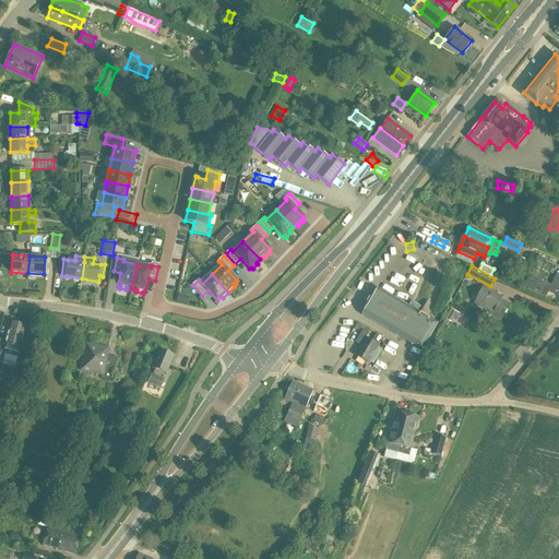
[(474,293),(472,297),(474,300),(475,301),(474,302),(494,313),(502,318),(509,305),(500,300),(502,296),(484,285),(479,293),(478,292),(474,293)]
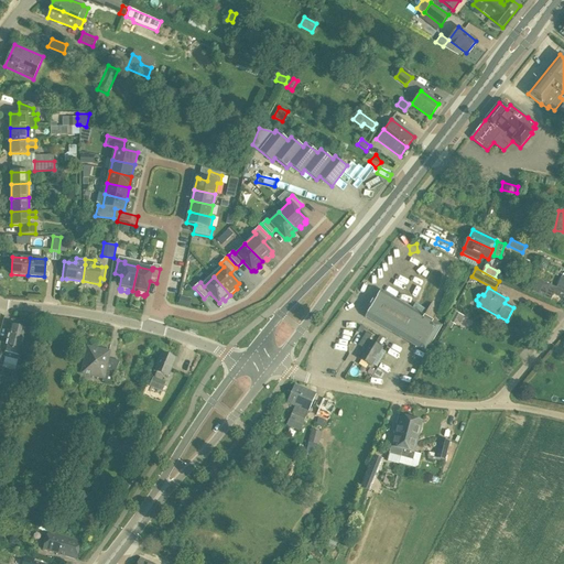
[(365,317),(425,354),(442,325),(381,290),(365,317)]
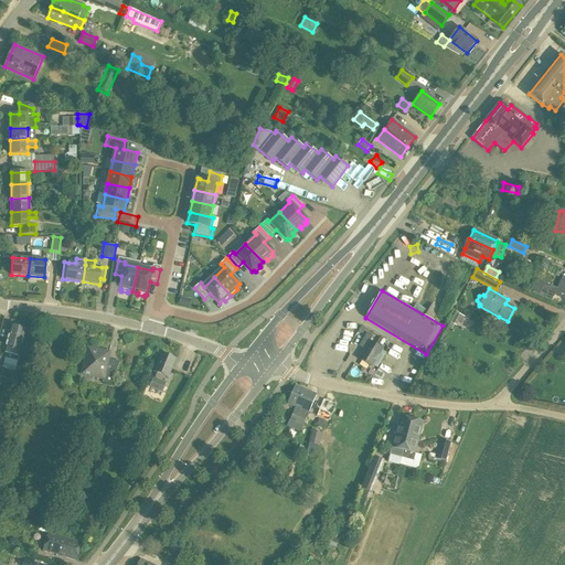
[(450,322),(454,324),(456,326),(458,321),(460,322),(465,317),(456,312),(452,318),(450,322)]
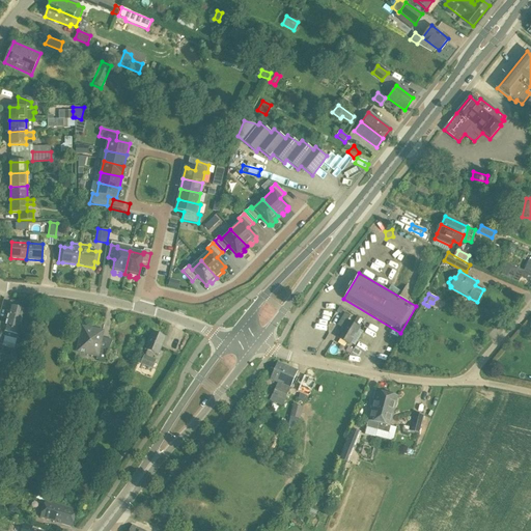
[(11,325),(21,327),(25,310),(9,306),(3,334),(0,333),(0,359),(1,360),(4,348),(2,347),(3,346),(2,346),(4,337),(6,330),(9,331),(11,325)]
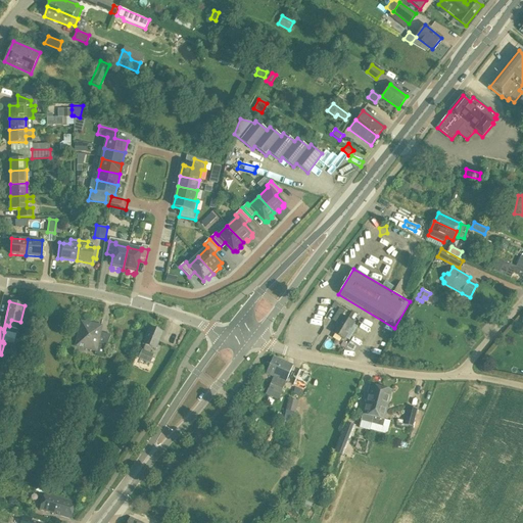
[(332,332),(344,339),(353,324),(342,317),(345,312),(339,308),(332,320),(337,323),(332,332)]
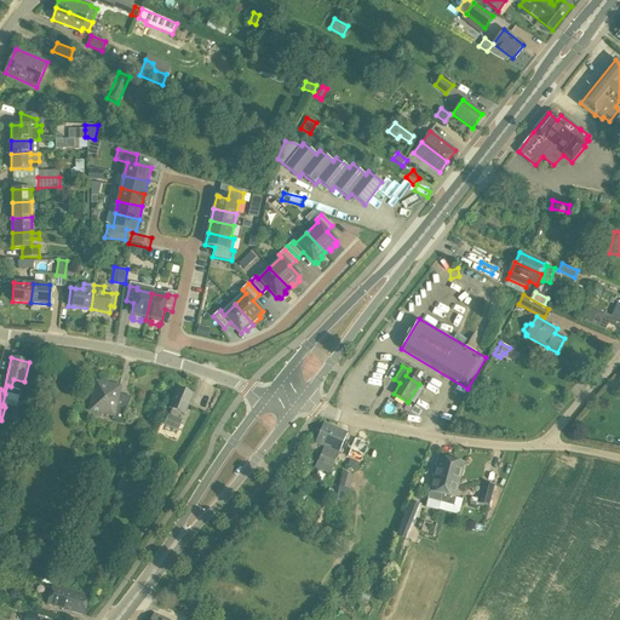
[(7,385),(5,394),(21,397),(26,382),(24,382),(13,379),(11,386),(7,385)]
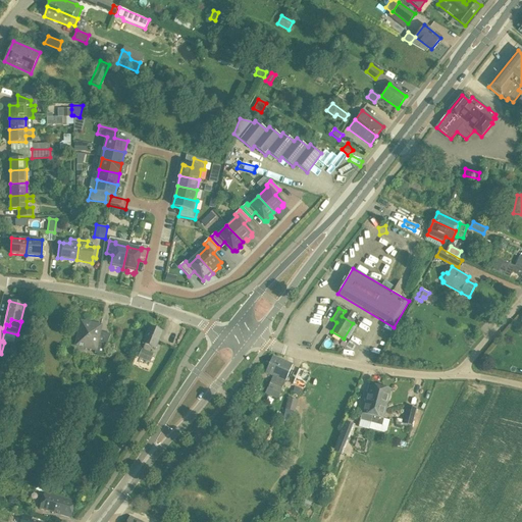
[(95,353),(103,355),(106,348),(97,346),(101,326),(84,322),(82,331),(80,330),(76,346),(96,350),(95,353)]
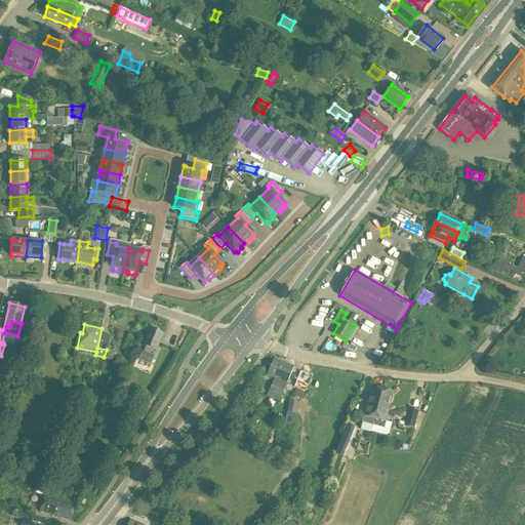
[(145,345),(157,350),(163,334),(151,329),(145,345)]
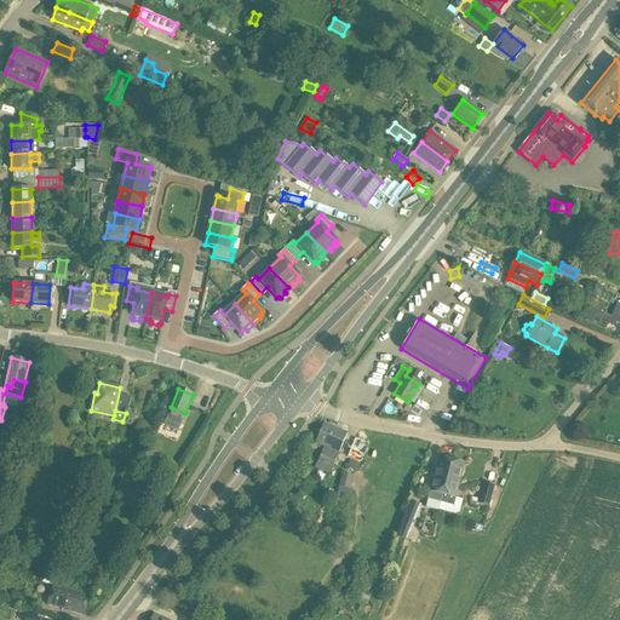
[(369,406),(380,402),(378,394),(367,397),(369,406)]
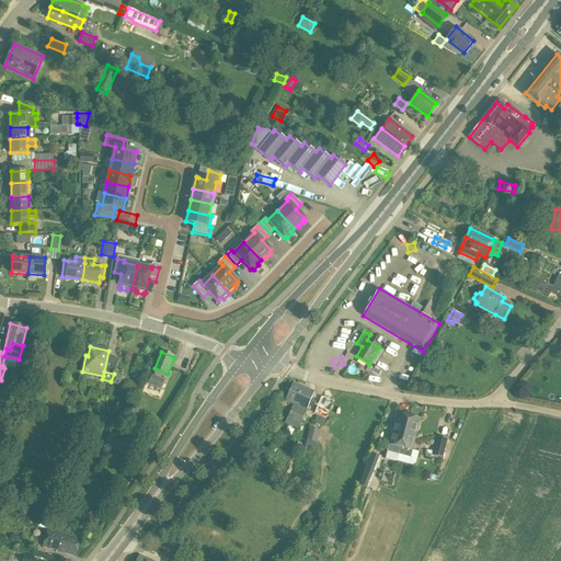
[(379,364),(391,370),(395,365),(381,358),(379,364)]
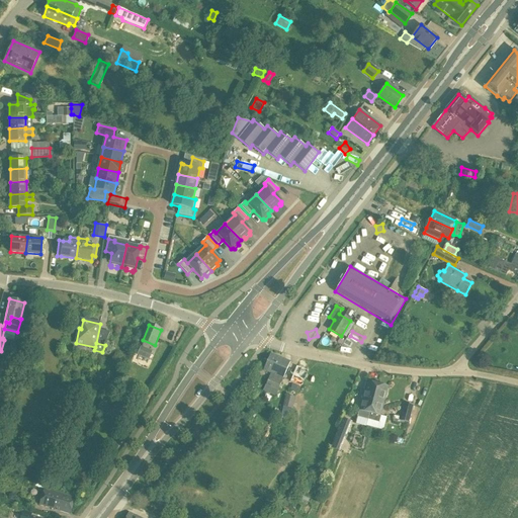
[(0,368),(0,386),(3,389),(4,384),(6,385),(14,362),(12,361),(19,342),(11,340),(5,358),(4,358),(0,368)]
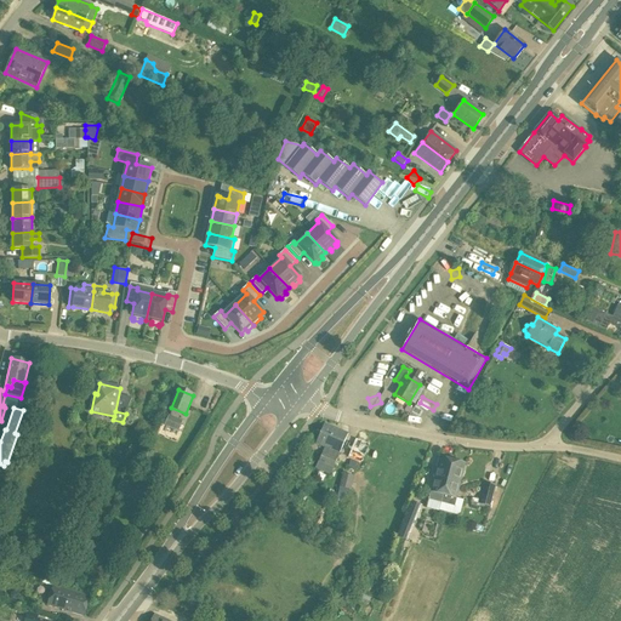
[(180,429),(182,422),(171,417),(169,423),(180,429)]
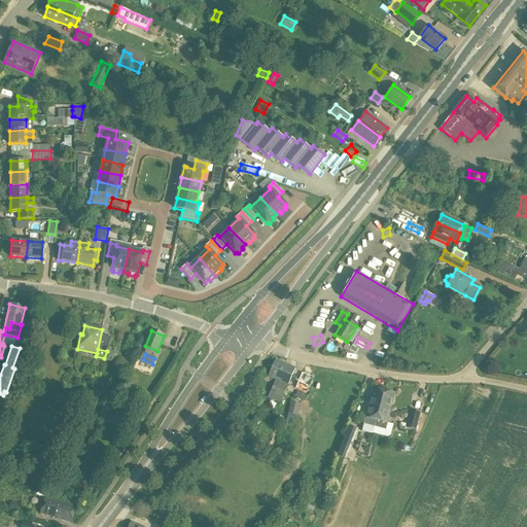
[(276,380),(274,384),(286,389),(287,385),(295,369),(275,359),(268,377),(276,380)]
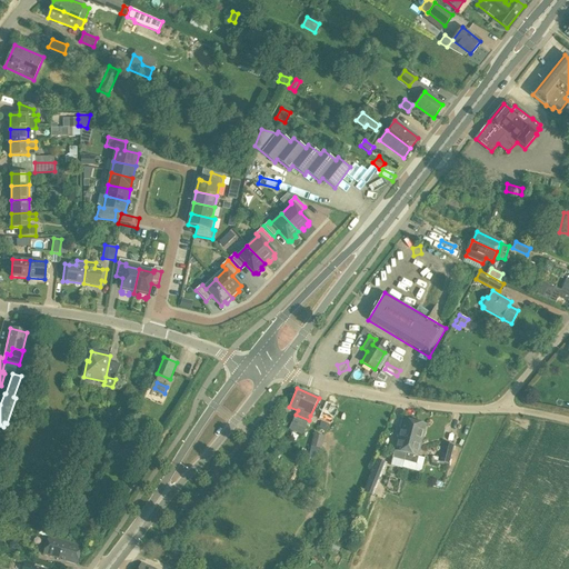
[(318,419),(331,423),(338,408),(326,402),(318,419)]
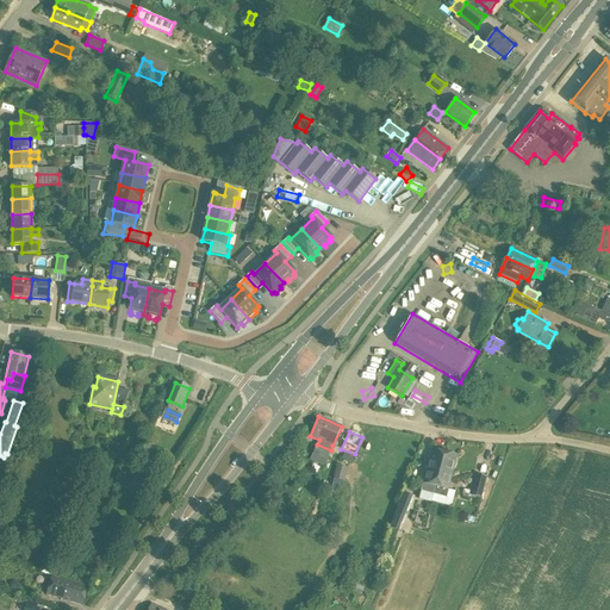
[(313,455),(327,461),(331,450),(317,444),(313,455)]
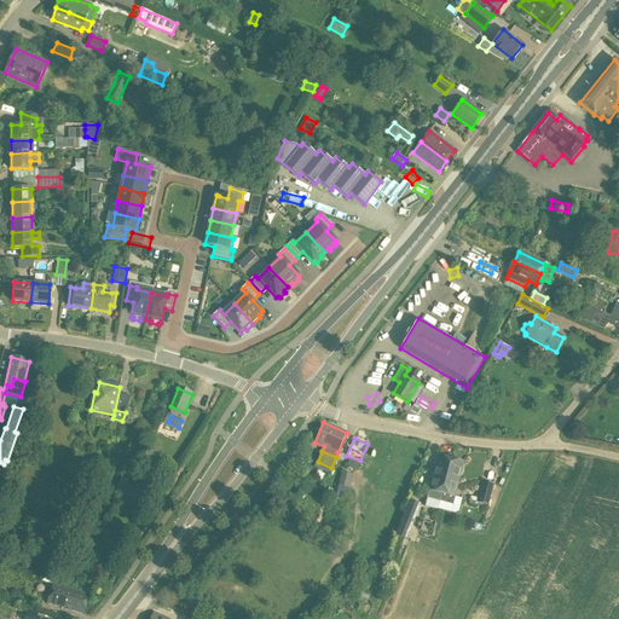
[(366,462),(374,464),(376,453),(370,451),(366,462)]
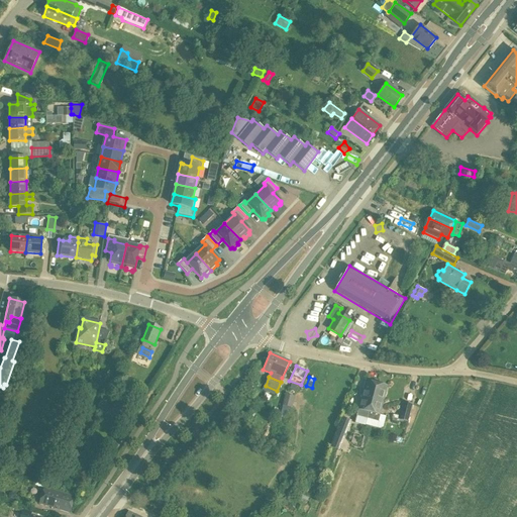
[(369,412),(377,384),(366,381),(356,416),(367,419),(369,412)]
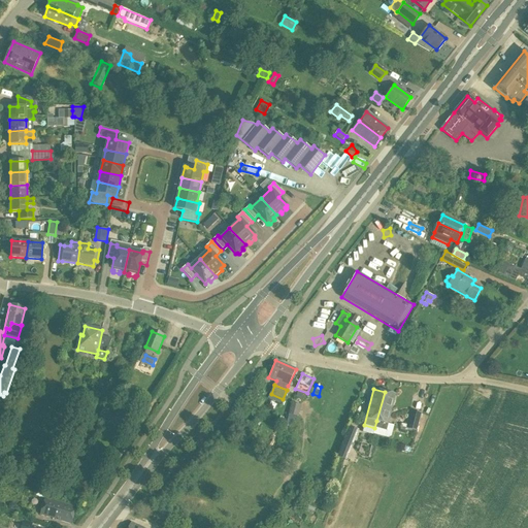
[(90,399),(96,401),(99,395),(93,392),(90,399)]
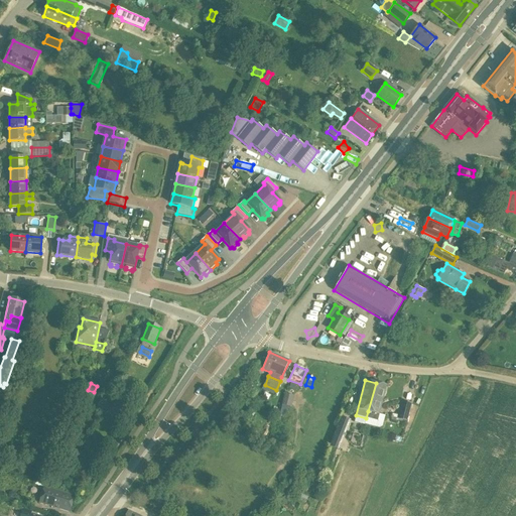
[(376,383),(368,411),(370,412),(369,416),(370,418),(375,419),(377,418),(379,414),(386,385),(376,383)]
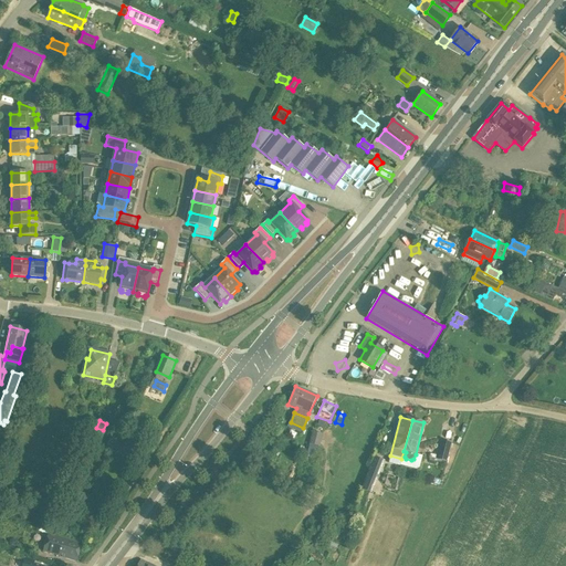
[(310,442),(318,444),(322,435),(313,432),(310,442)]
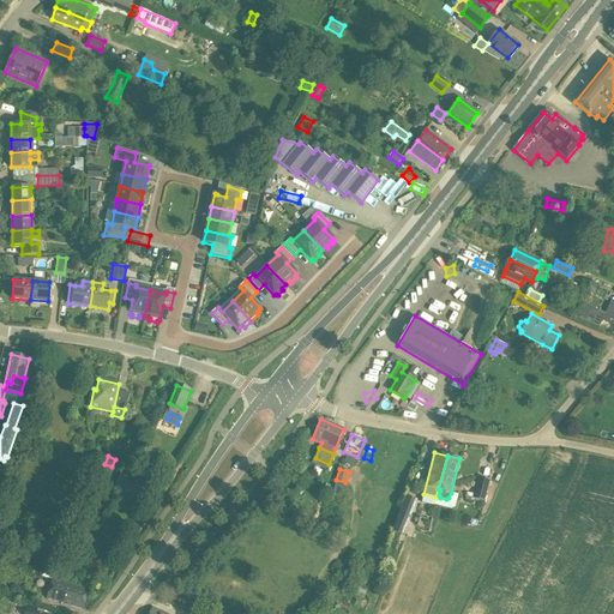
[(474,499),(483,501),(489,481),(480,479),(474,499)]
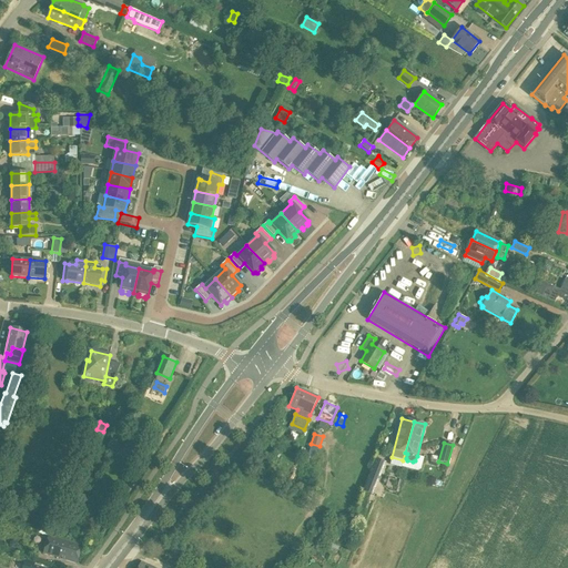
[(362,497),(368,500),(383,462),(375,459),(363,492),(364,492),(362,497)]
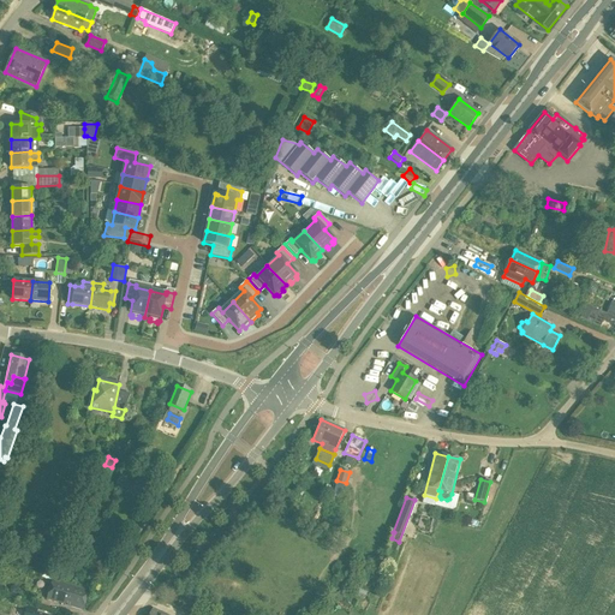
[(0,542),(12,547),(13,541),(0,536),(0,542)]
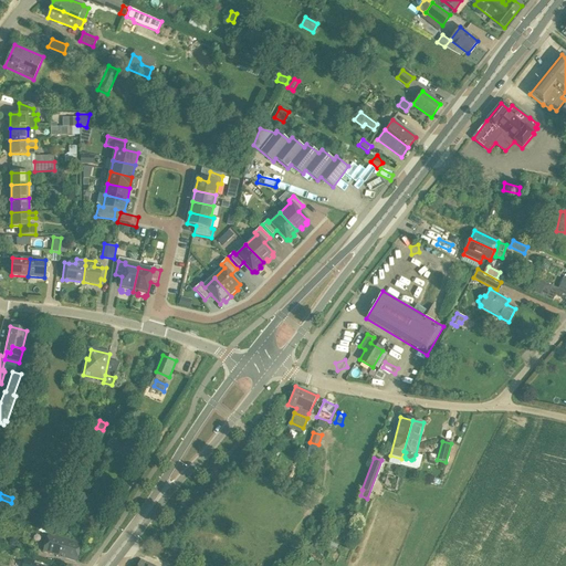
[(43,551),(76,561),(82,544),(49,534),(43,551)]
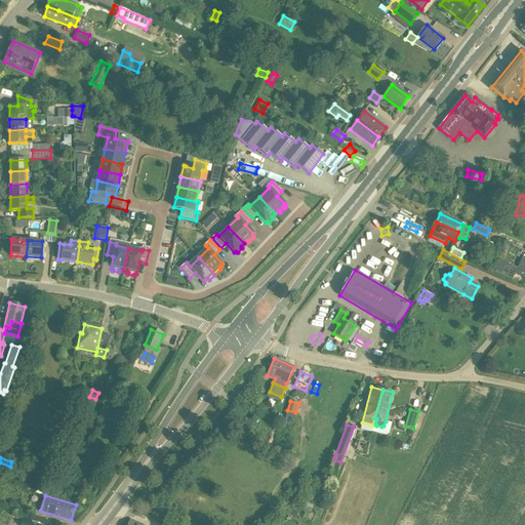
[(15,507),(16,503),(15,500),(11,499),(9,501),(8,505),(9,507),(13,508),(15,507)]
